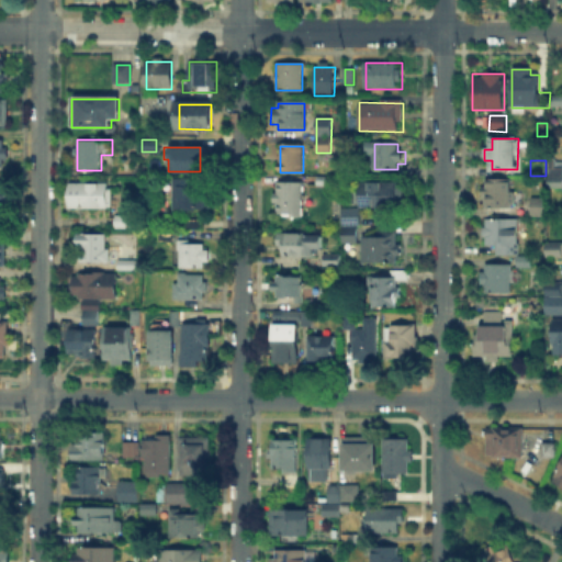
[(561,178),(561,188),(548,188),(548,178),(561,178)]
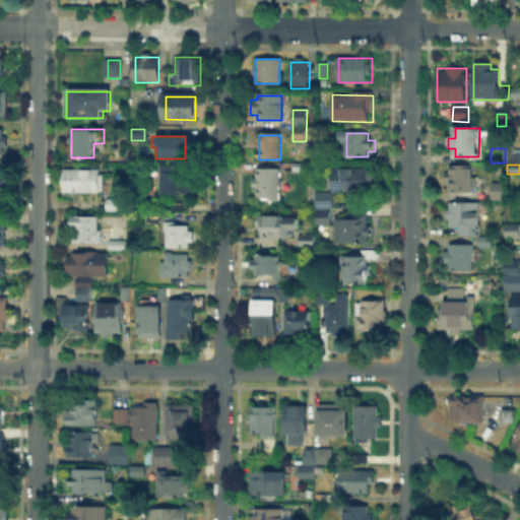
[(196,168),(196,194),(159,194),(159,168),(196,168)]
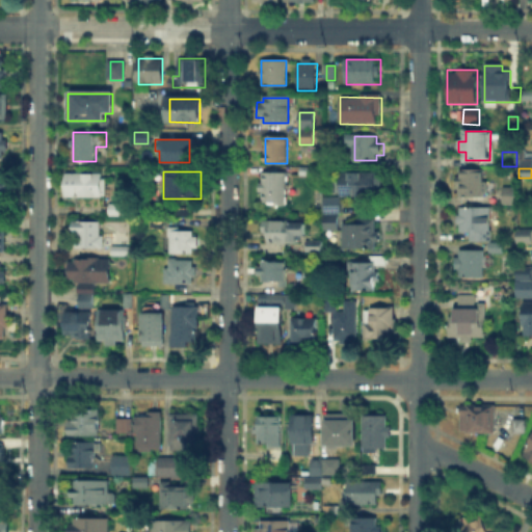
[(460,171),(485,171),(485,197),(460,197),(460,171)]
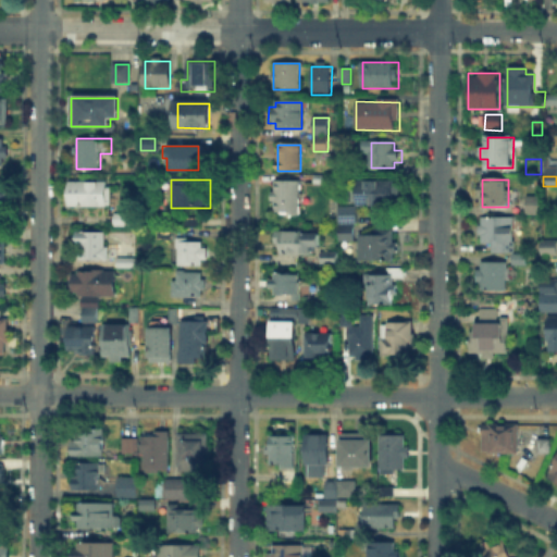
[(70,205),(70,182),(110,182),(110,206),(70,205)]
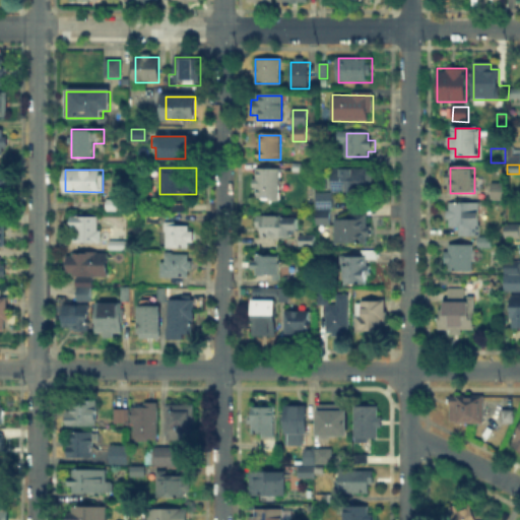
[(372,171),(372,191),(332,191),(332,188),(325,188),(325,178),(332,179),(332,170),(372,171)]
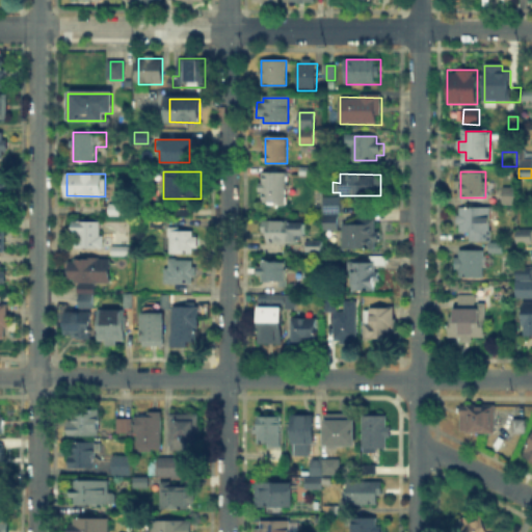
[(261,175),(288,175),(287,206),(261,205),(261,175)]
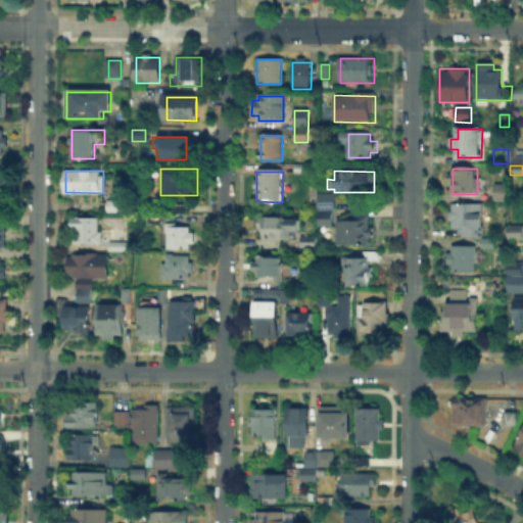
[(511,187),(511,201),(494,201),(494,187),(511,187)]
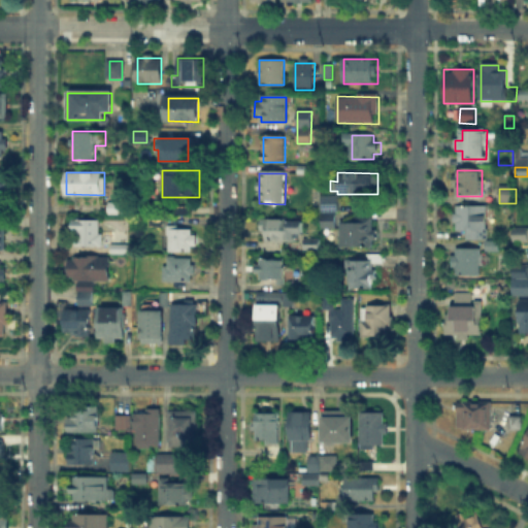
[(324,209),(324,196),(338,196),(338,210),(324,209)]
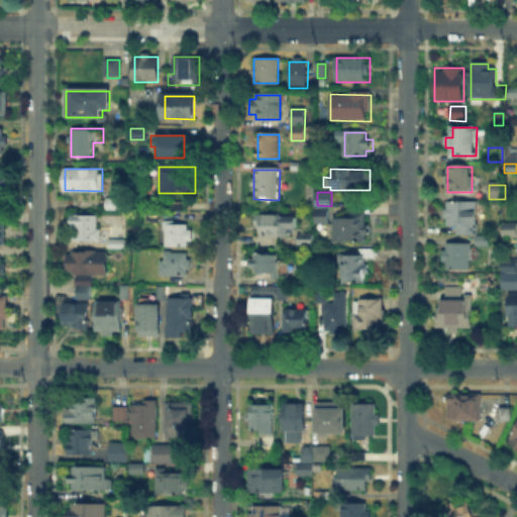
[(175,212),(175,203),(187,203),(187,212),(175,212)]
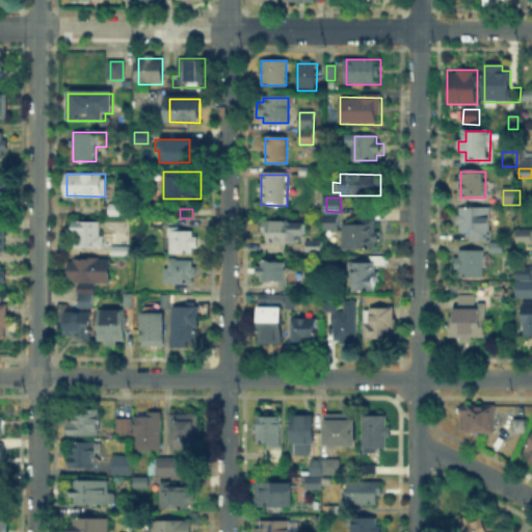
[(461,232),(461,209),(489,209),(489,242),(467,242),(467,232),(461,232)]
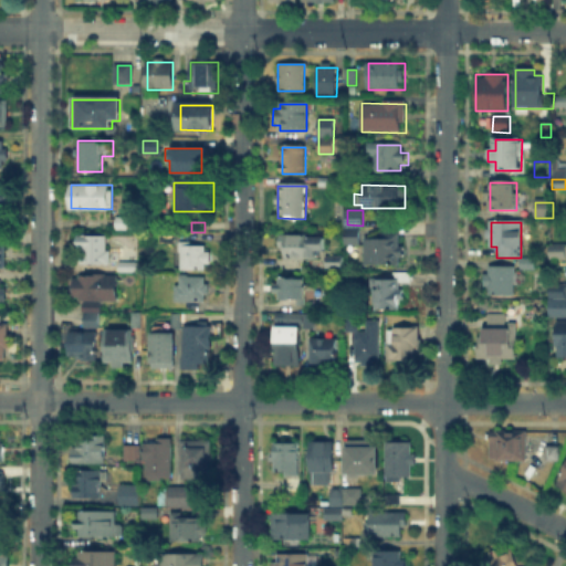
[(79,231),(88,231),(88,238),(109,238),(109,264),(79,264),(79,231)]
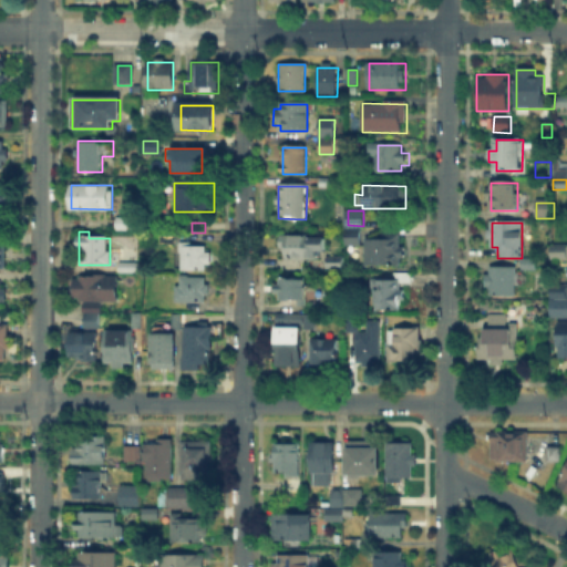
[(346,245),(346,232),(359,232),(359,245),(346,245)]
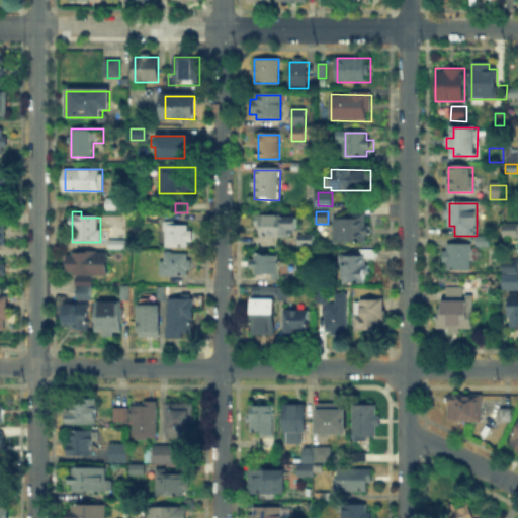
[(260,218),(295,218),(295,227),(288,227),(288,237),(260,236),(260,218)]
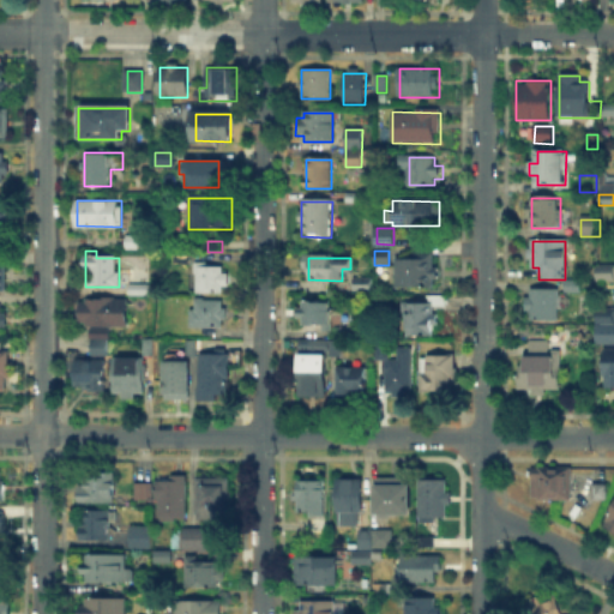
[(397,289),(397,258),(433,258),(433,289),(397,289)]
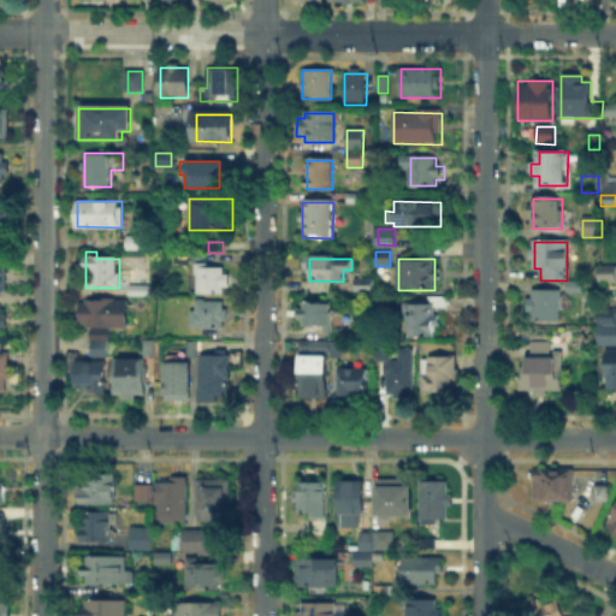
[(223,266),(223,276),(230,276),(230,288),(223,288),(223,292),(197,292),(197,265),(223,266)]
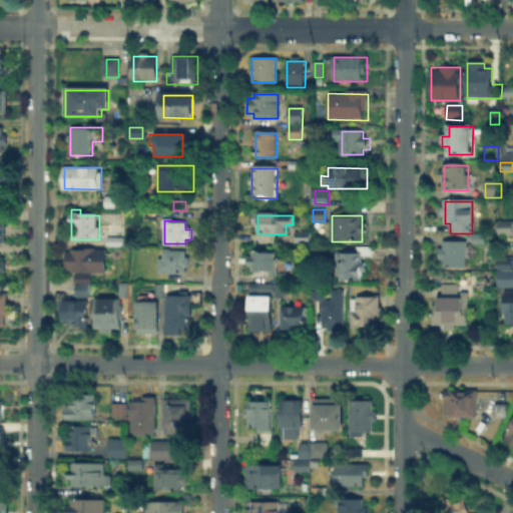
[(512,223),(512,232),(500,232),(500,223),(512,223)]
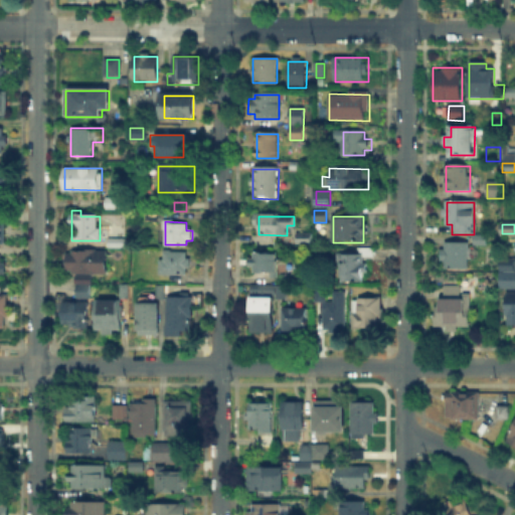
[(310,233),(310,243),(298,243),(298,233),(310,233)]
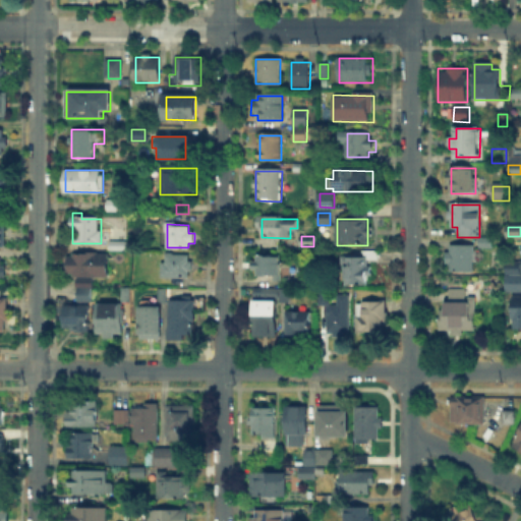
[(480,240),(493,240),(493,248),(480,248),(480,240)]
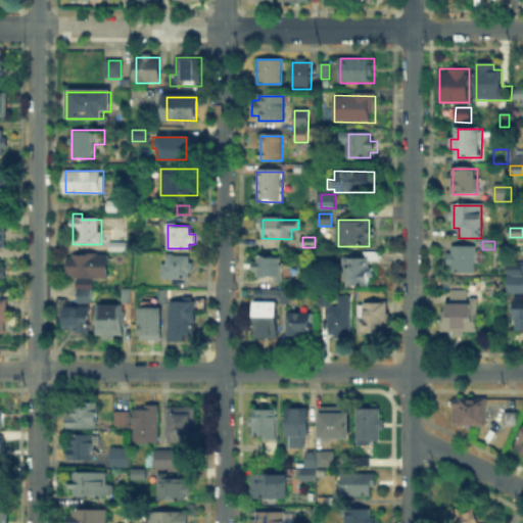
[(111,251),(111,242),(123,243),(123,251),(111,251)]
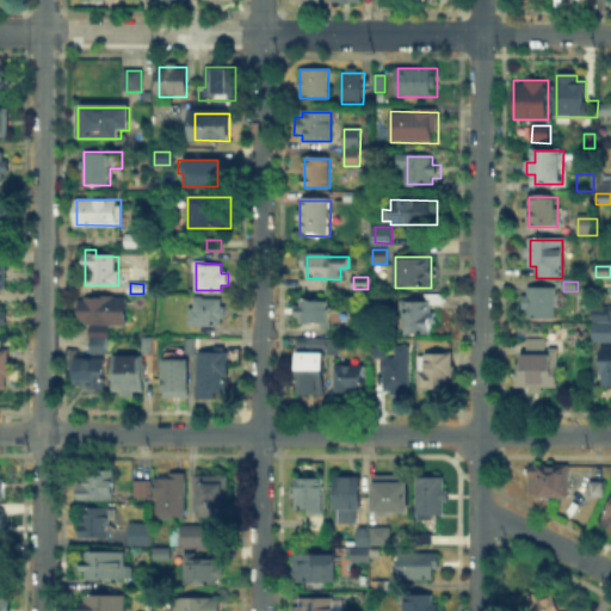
[(556,289),(556,319),(526,318),(526,288),(556,289)]
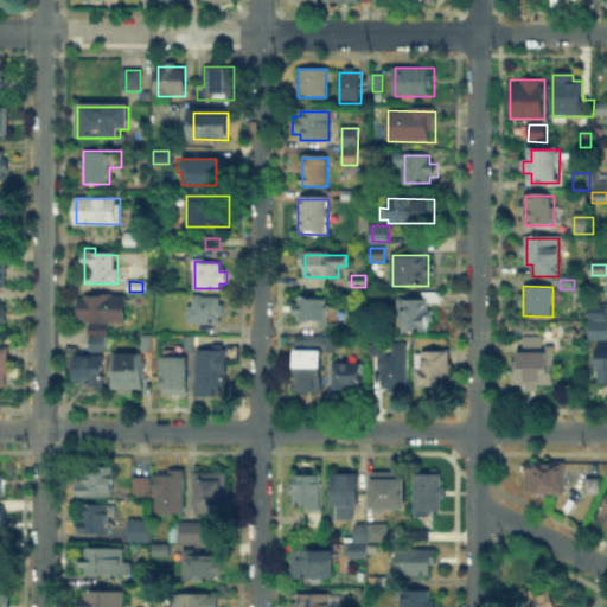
[(428,330),(400,330),(400,300),(425,300),(425,294),(441,294),(441,304),(428,304),(428,330)]
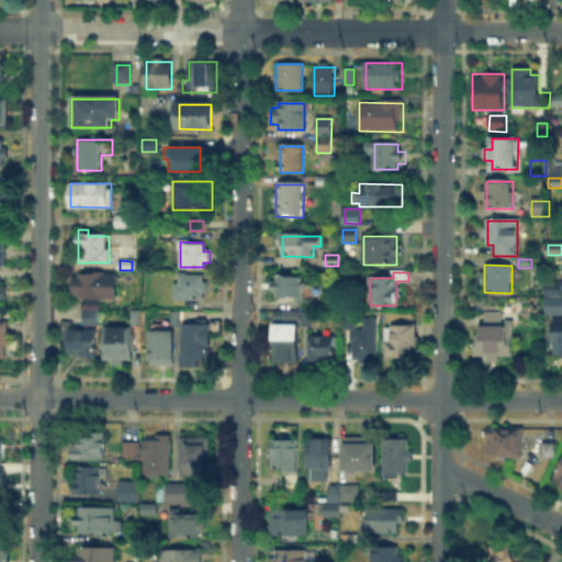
[(116,274),(116,301),(72,300),(72,274),(116,274)]
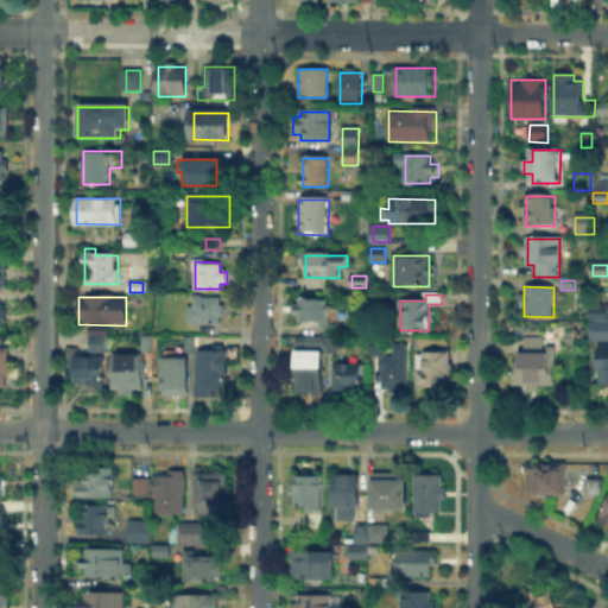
[(220,297),(220,305),(226,305),(226,318),(220,318),(220,325),(188,325),(188,305),(196,305),(196,297),(220,297)]
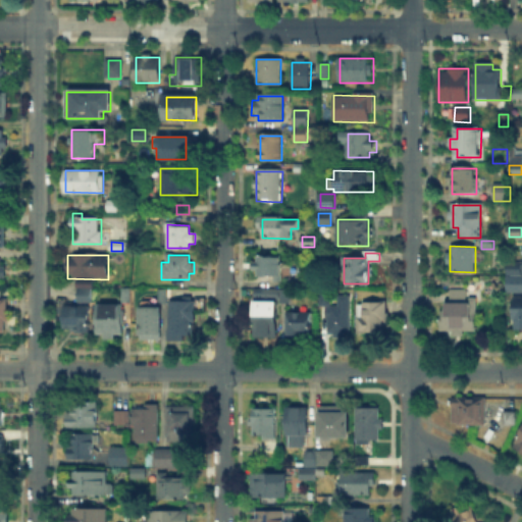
[(256,258),(281,258),(281,277),(256,277),(256,258)]
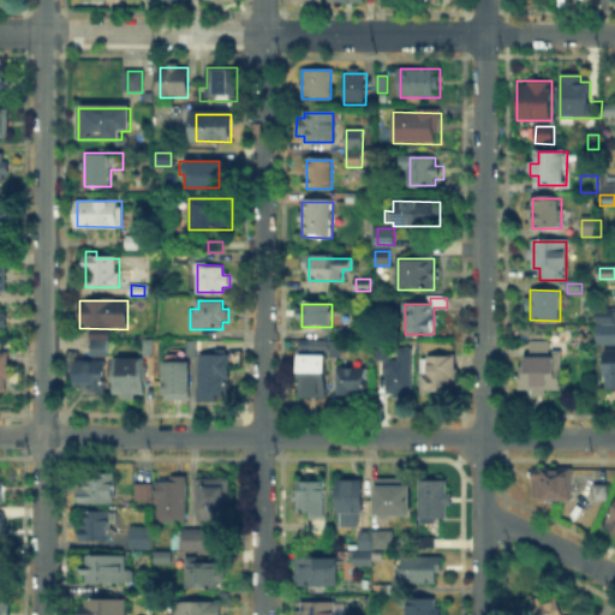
[(598,311),(614,311),(614,346),(597,346),(598,311)]
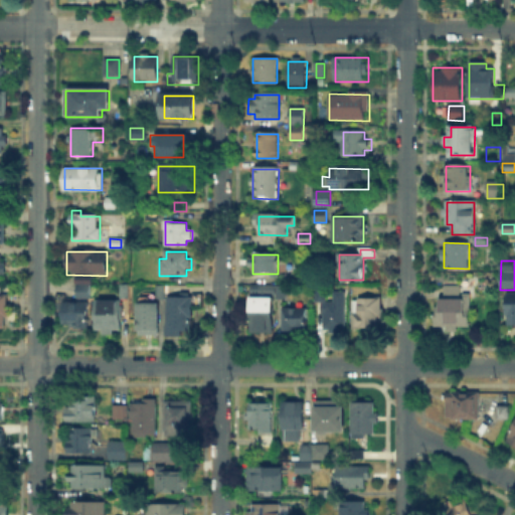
[(267,320),(267,332),(255,332),(255,320),(248,320),(248,297),(260,297),(260,287),(272,287),(272,320),(267,320)]
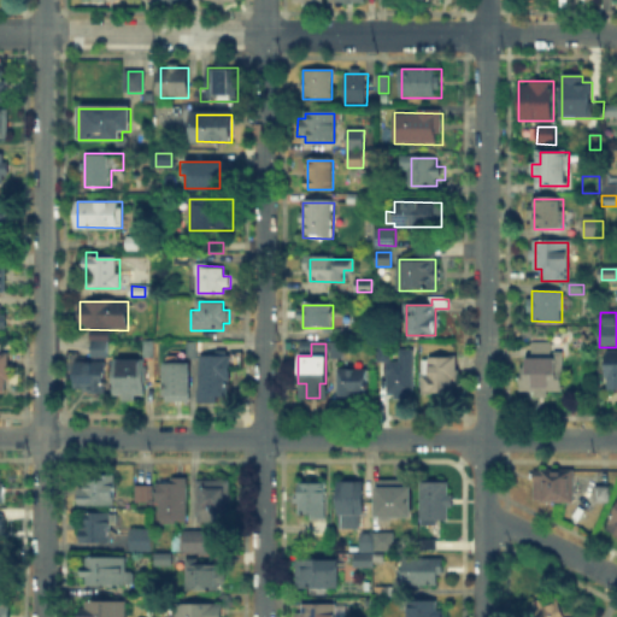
[(331,358),(331,345),(342,345),(342,358),(331,358)]
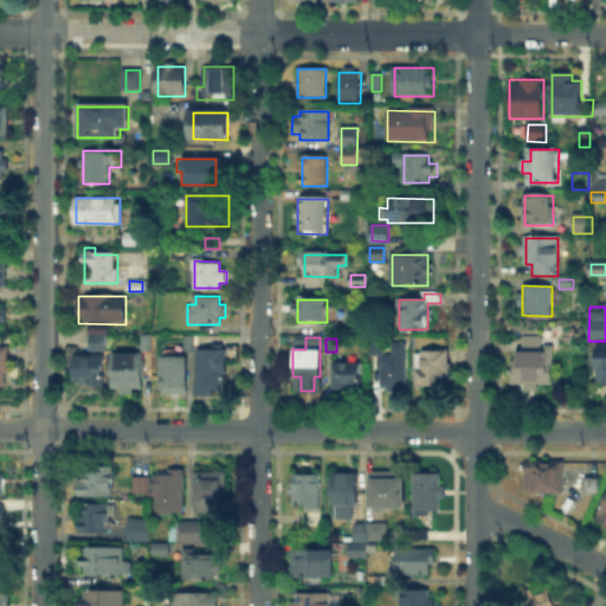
[(107,340),(107,350),(92,350),(92,340),(107,340)]
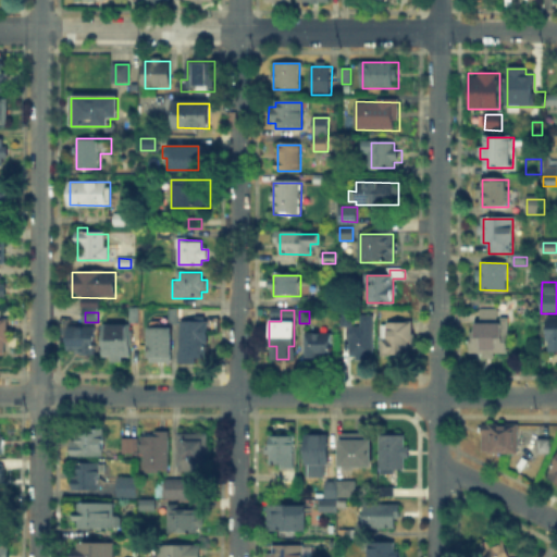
[(339,330),(339,313),(351,313),(351,325),(357,325),(357,317),(375,317),(375,359),(350,359),(350,330),(339,330)]
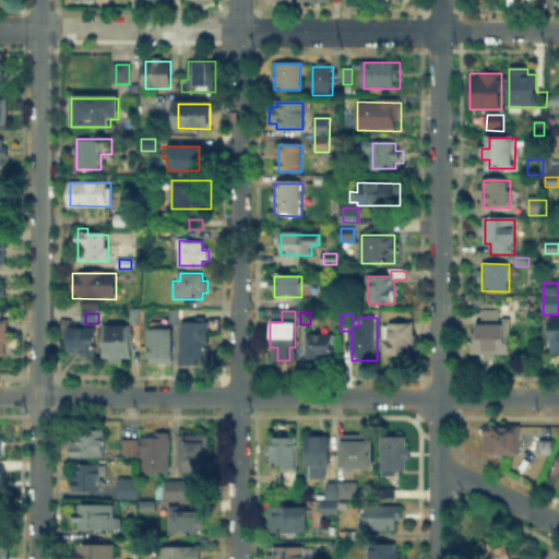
[(482,329),(483,314),(511,314),(511,358),(474,357),(475,329),(482,329)]
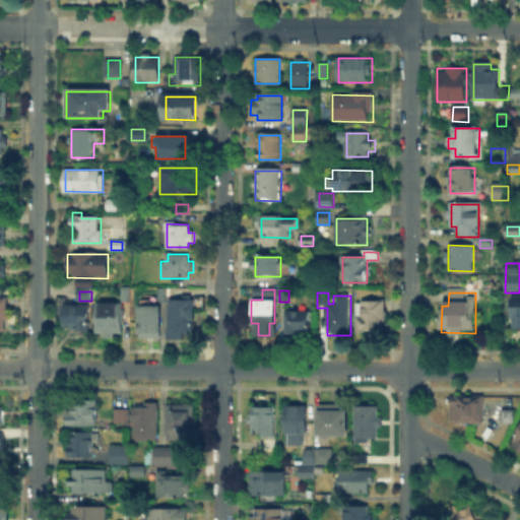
[(195,300),(194,339),(170,339),(171,300),(195,300)]
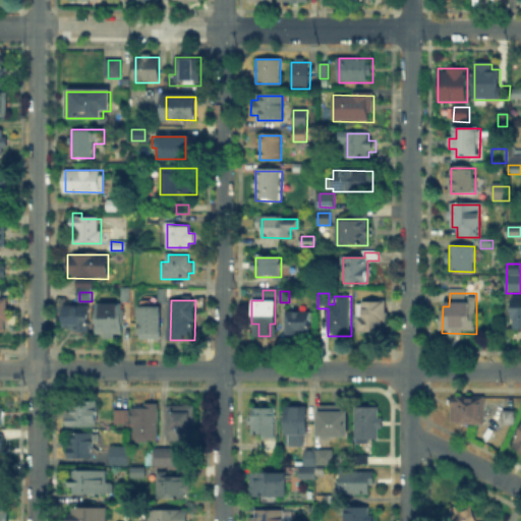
[(154,301),(154,307),(162,307),(162,335),(141,335),(141,301),(154,301)]
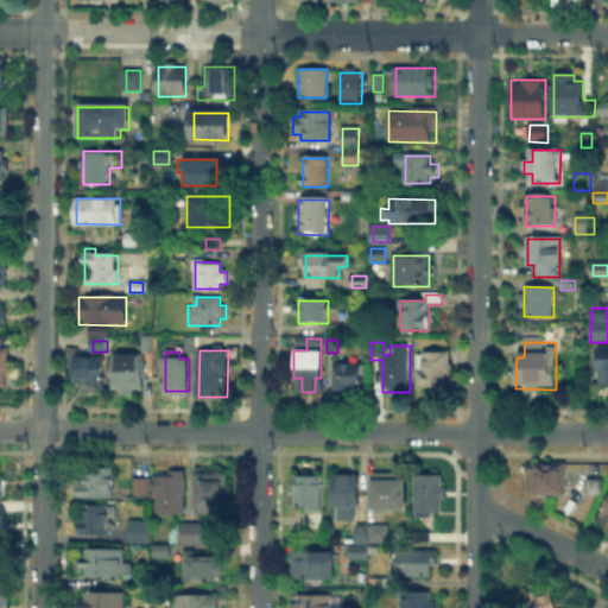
[(0,388),(0,353),(10,353),(10,388),(0,388)]
